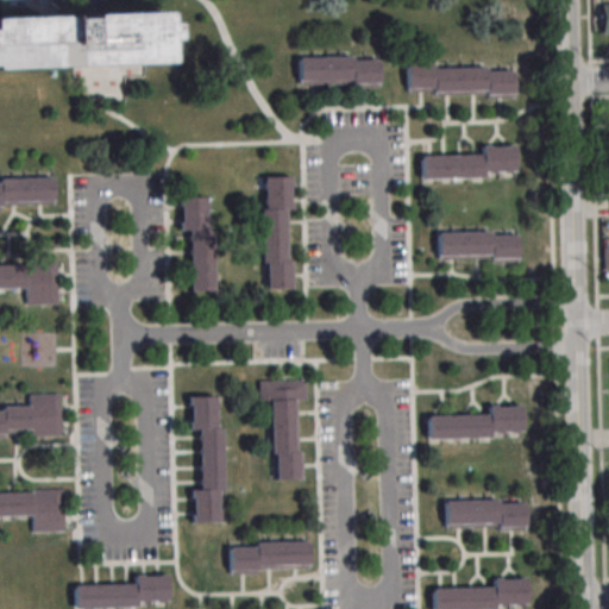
[(0,18),(0,69),(165,63),(164,43),(173,43),(171,23),(163,23),(162,13),(0,18)]
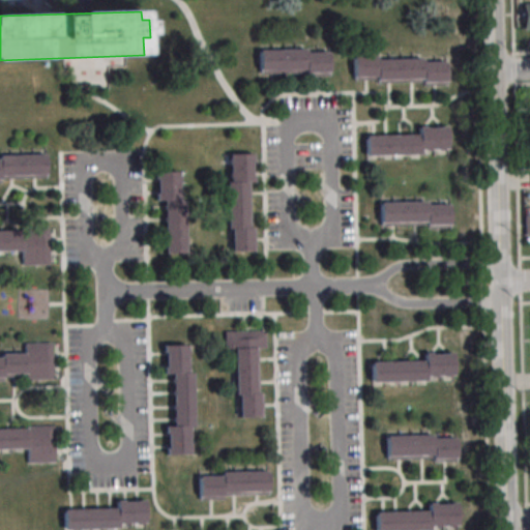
[(259,50),(259,74),(329,74),(329,50),(259,50)]
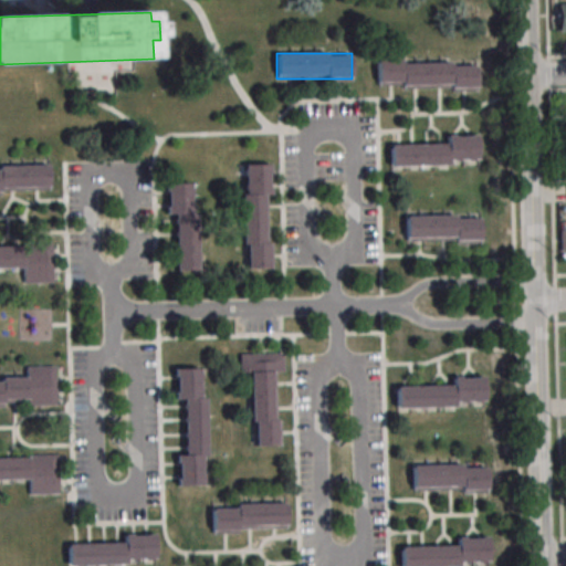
[(376,62),(401,61),(401,65),(450,63),(450,67),(475,66),(477,92),(451,92),(451,88),(402,90),(402,86),(377,86),(376,62)]
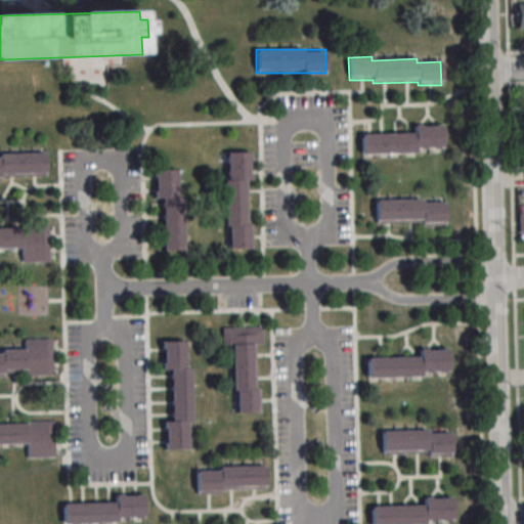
[(443,153),(442,125),(412,125),(412,133),(361,134),(361,154),(443,153)]
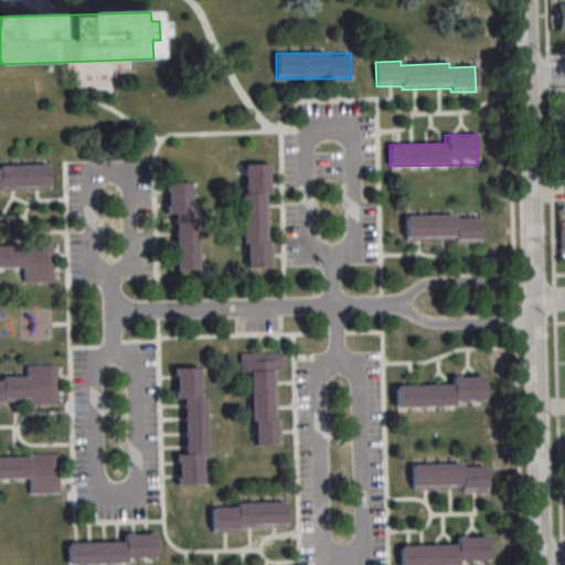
[(0,190),(49,190),(49,164),(0,163),(0,190)]
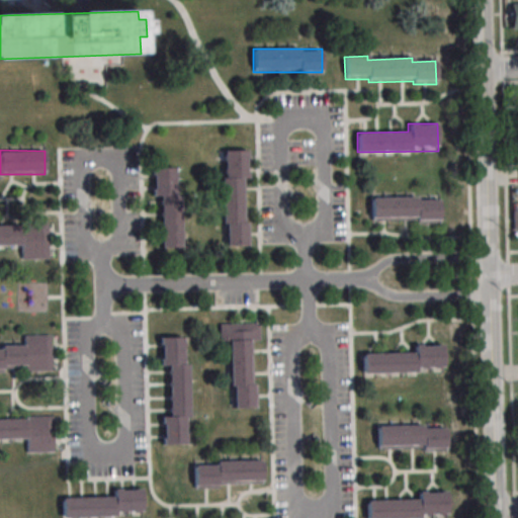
[(247,150),(223,150),(224,246),(248,246),(247,150)]
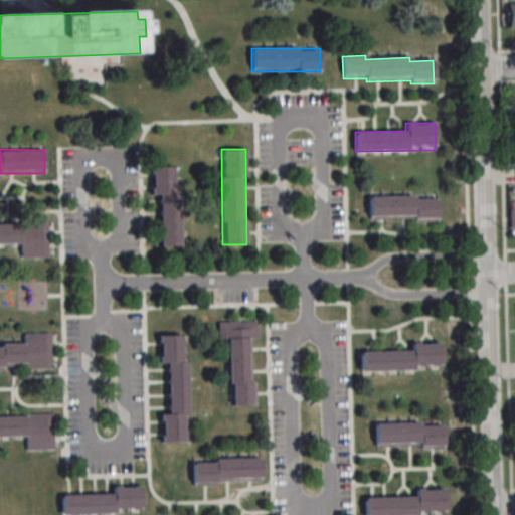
[(180,245),(179,166),(152,167),(153,195),(160,195),(161,246),(180,245)]
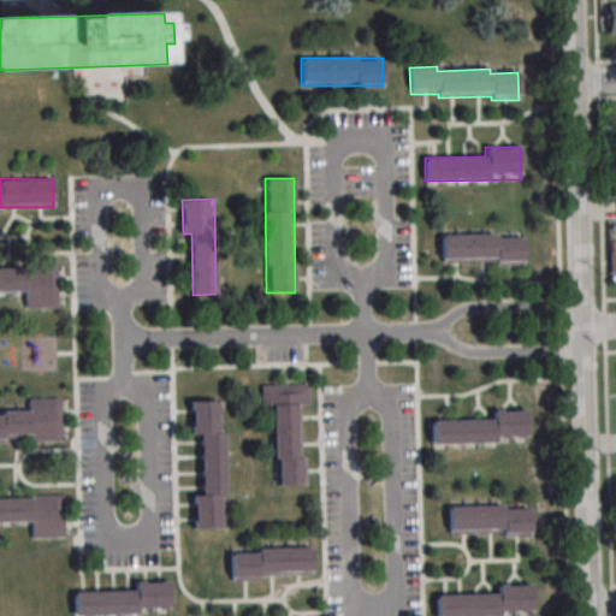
[(442,235),(442,265),(523,265),(523,235),(442,235)]
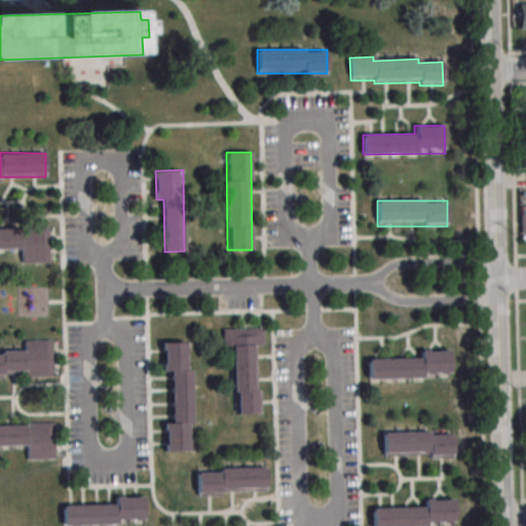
[(0,249),(22,250),(22,262),(49,262),(49,228),(0,228),(0,249)]
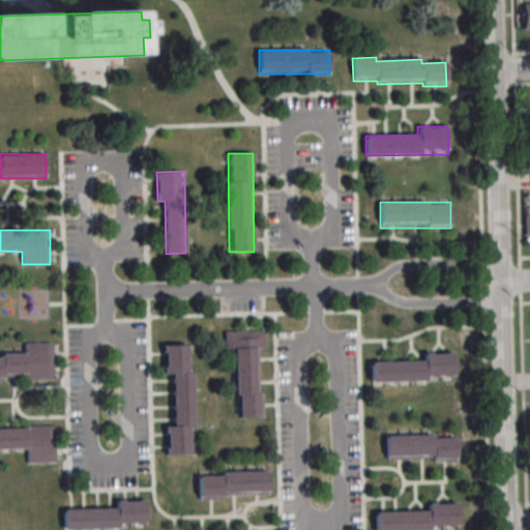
[(260,417),(259,349),(266,349),(265,331),(225,332),(225,350),(236,350),(237,417),(260,417)]
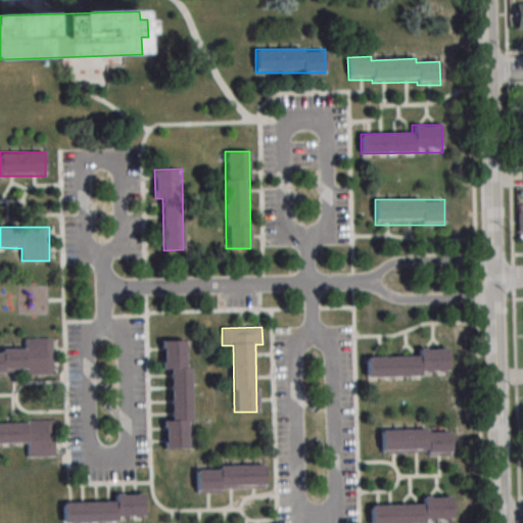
[(0,374),(52,374),(51,338),(24,338),(24,350),(0,350),(0,374)]
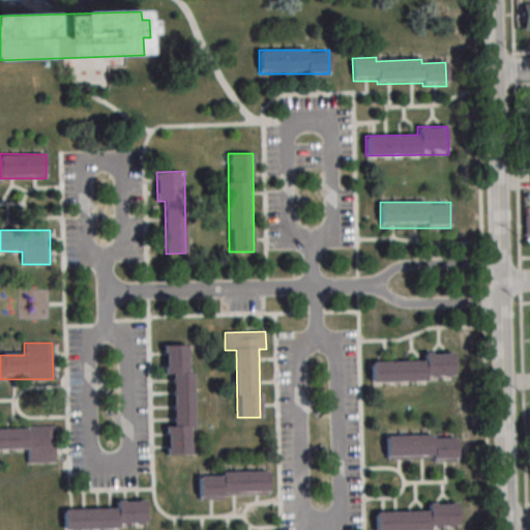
[(165,346),(166,376),(172,376),(174,425),(167,425),(167,454),(193,454),(190,345),(165,346)]
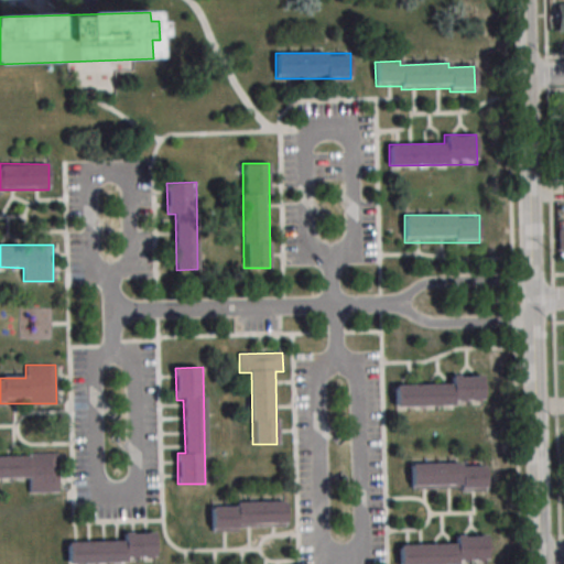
[(451,376),(451,386),(396,384),(396,404),(483,405),(483,376),(451,376)]
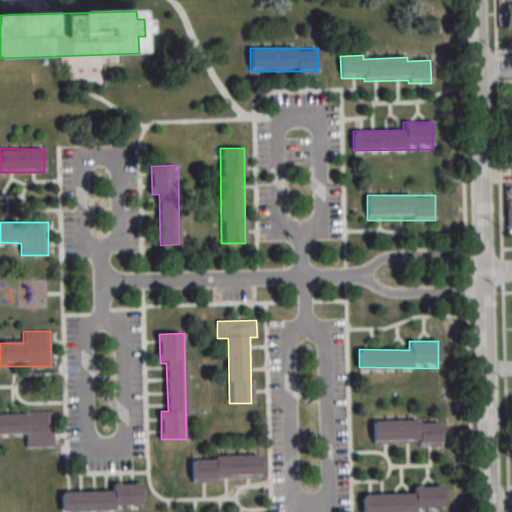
[(53,447),(53,412),(0,412),(0,433),(26,434),(26,447),(53,447)]
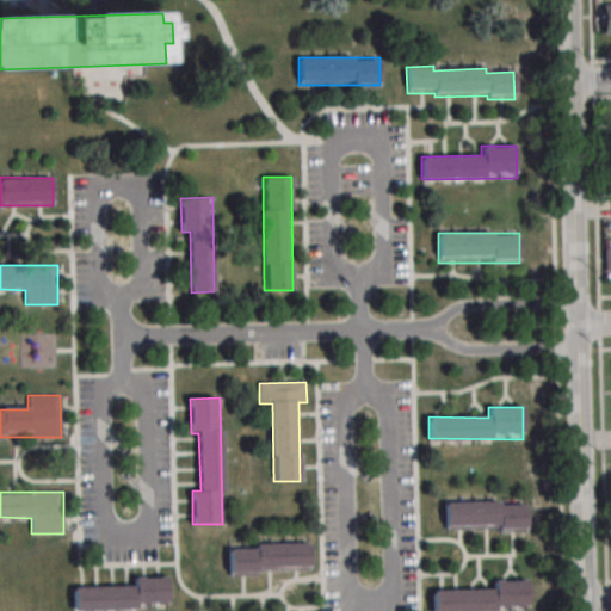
[(526,501),(445,503),(445,531),(528,530),(526,501)]
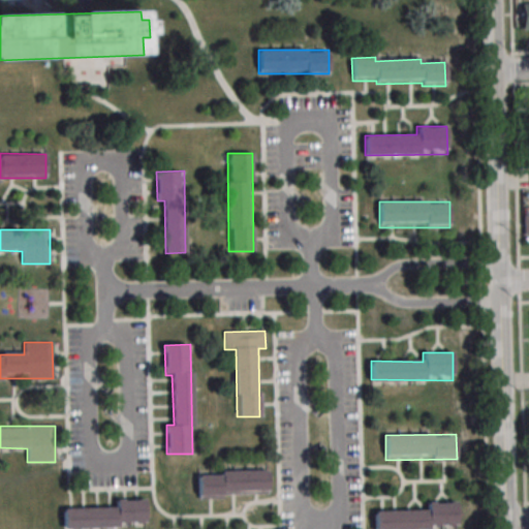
[(198,471),(198,496),(268,496),(268,471),(198,471)]
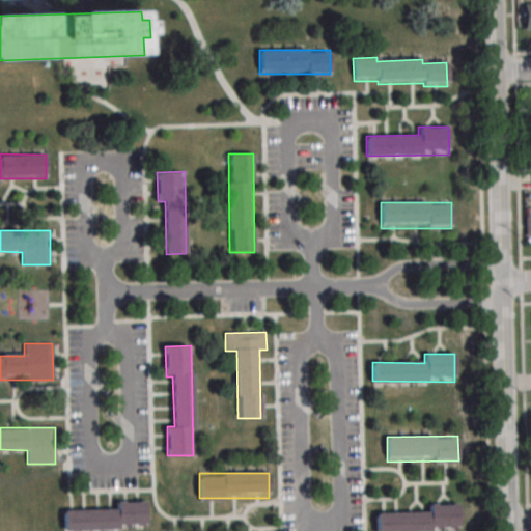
[(146,501),(116,501),(116,510),(64,510),(64,530),(118,530),(118,525),(146,525),(146,501)]
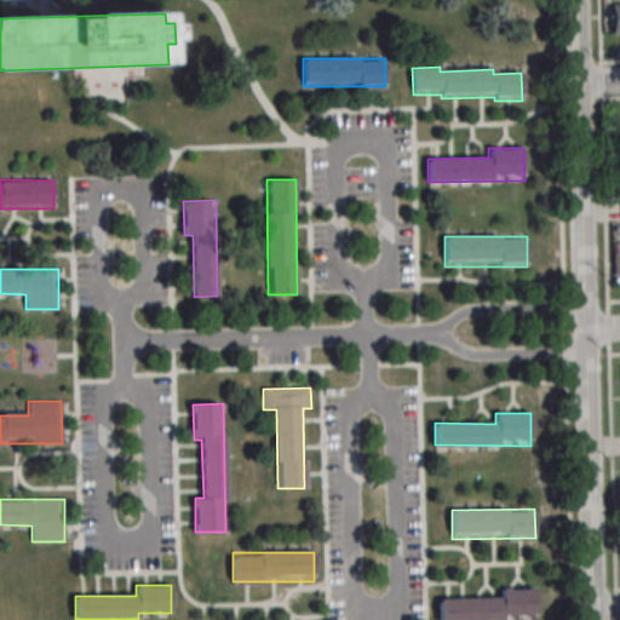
[(493,619),(537,619),(535,589),(500,589),(500,598),(440,600),(438,619),(493,619)]
